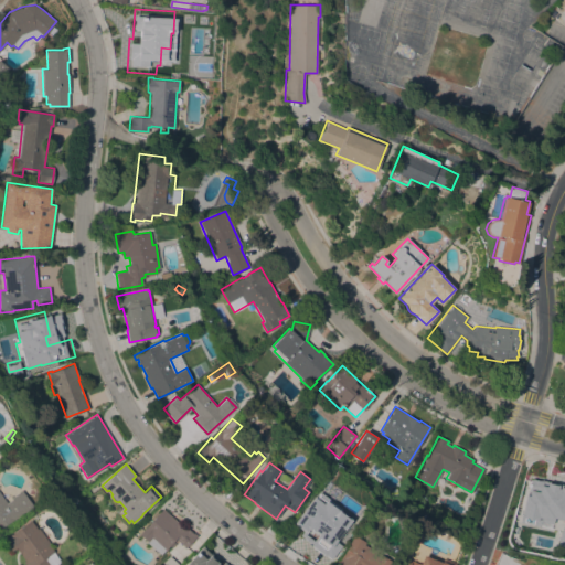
[(564,520),(534,514),(536,507),(521,503),(525,482),(543,487),(543,488),(548,489),(550,487),(563,490),(564,486),(564,520)]
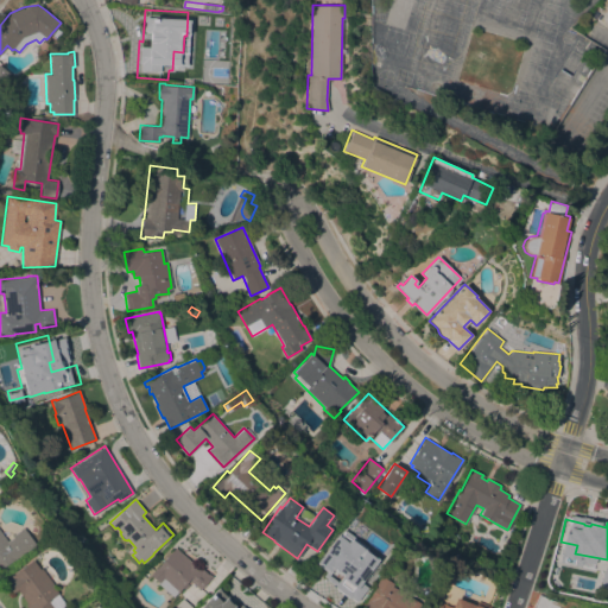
[(0,531),(7,542),(13,537),(12,536),(23,527),(36,544),(0,569),(0,531)]
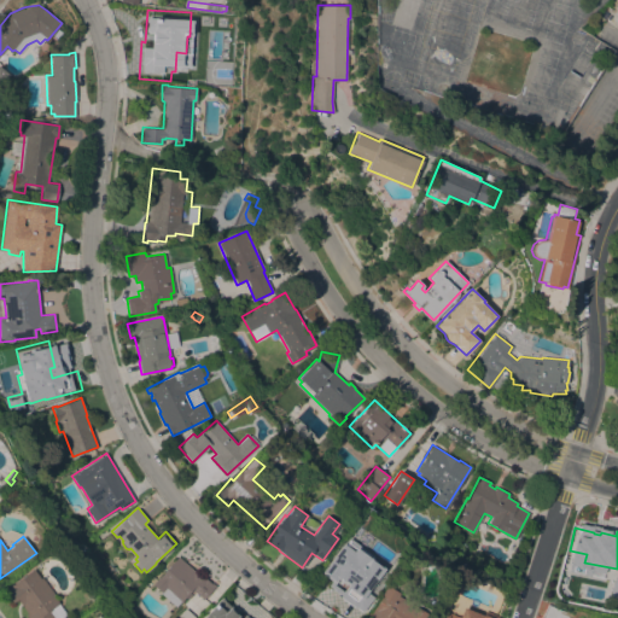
[(359,577),(368,584),(360,595),(361,596),(361,598),(362,599),(354,610),(319,582),(334,561),(331,559),(340,547),(347,552),(348,551),(367,565),(359,577)]
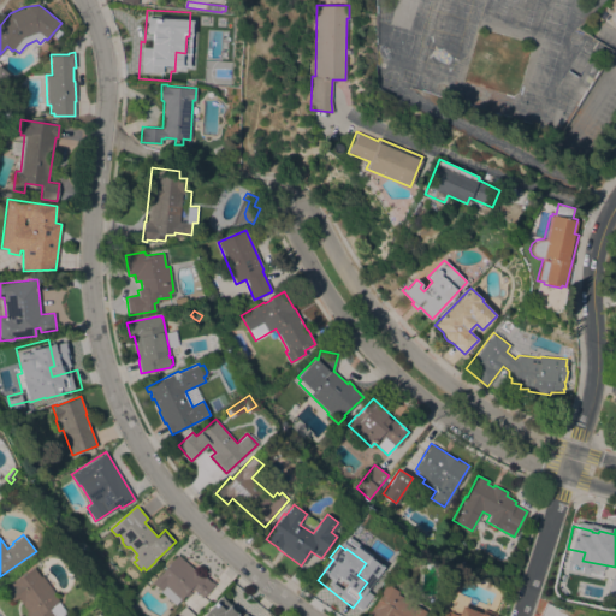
[(383,546),(396,556),(386,572),(373,562),(383,546)]
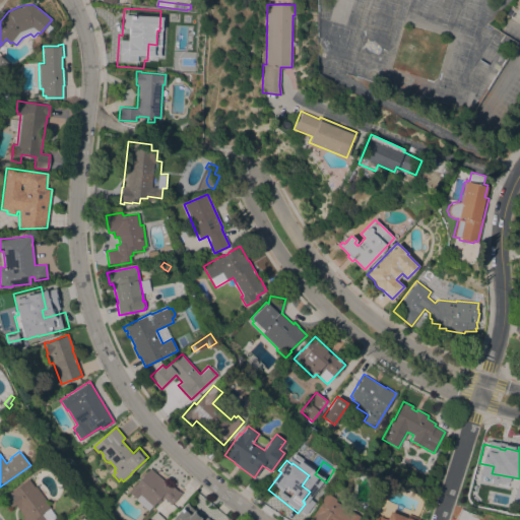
[(149,467),(165,481),(164,481),(169,486),(171,484),(178,491),(178,490),(182,493),(171,505),(161,496),(159,499),(161,500),(158,504),(156,502),(152,506),(147,510),(134,498),(135,498),(128,492),(149,467)]
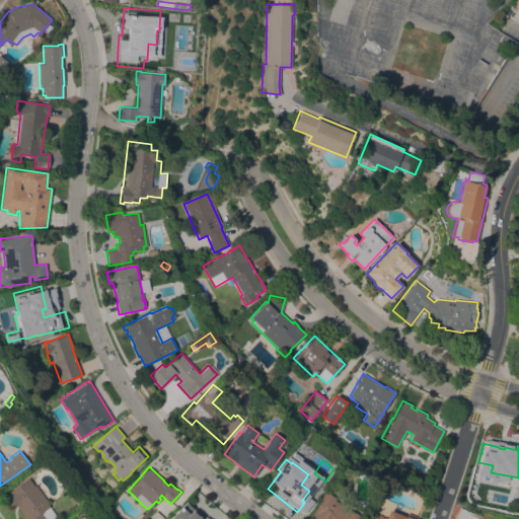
[(41,513),(45,518),(23,518),(21,516),(23,515),(14,503),(10,506),(3,496),(28,477),(33,486),(34,485),(50,506),(41,513)]
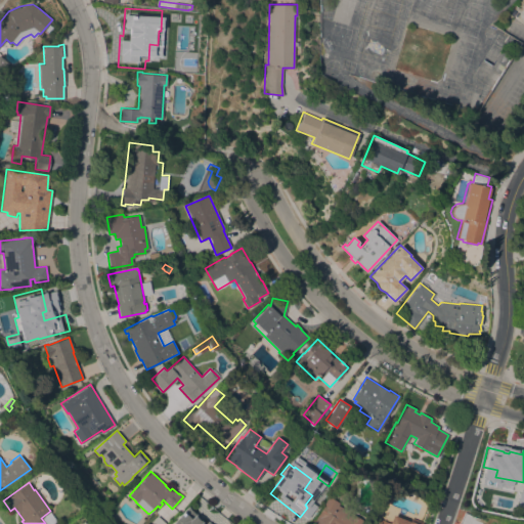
[(315,523),(312,522),(317,514),(318,515),(329,496),(340,504),(339,506),(363,521),(361,523),(315,523)]
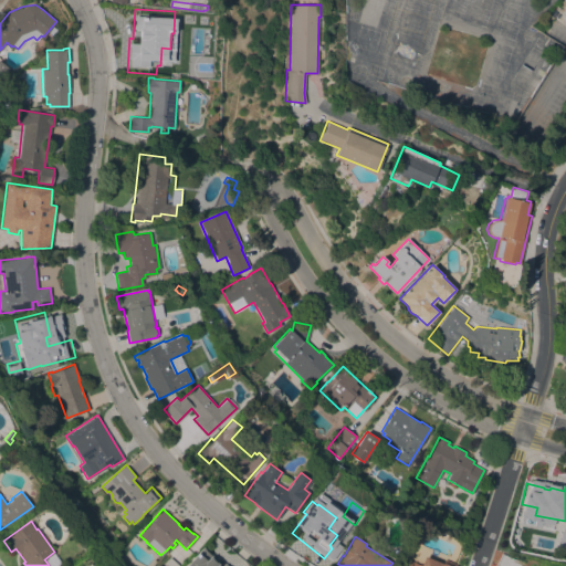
[(226,559),(233,565),(186,565),(202,547),(206,549),(205,549),(210,555),(211,555),(213,556),(211,558),(220,565),(226,559)]
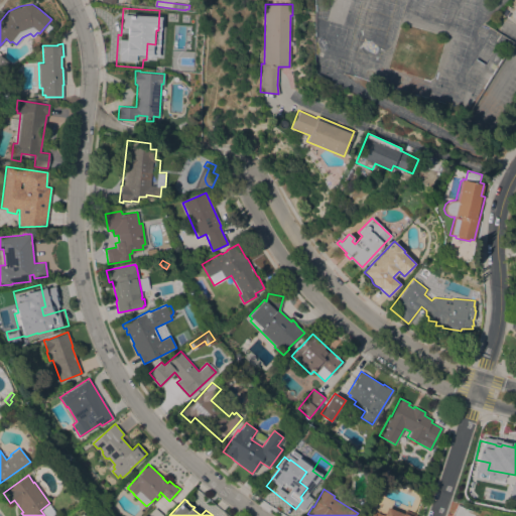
[(368,515),(371,510),(383,515),(387,507),(403,513),(404,510),(416,515),(415,515),(368,515)]
